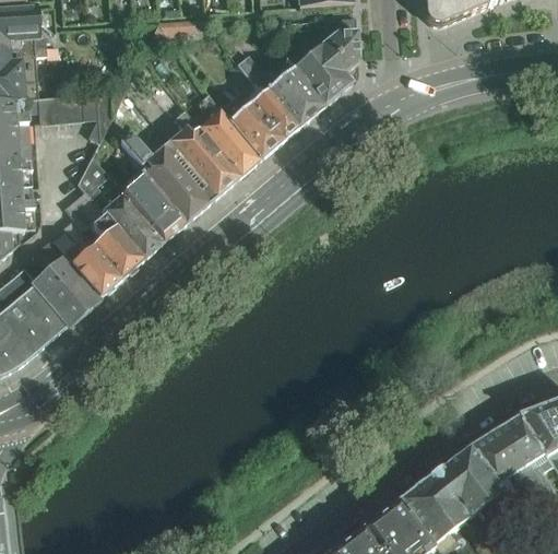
[(424,0),(425,13),(425,15),(426,18),(427,20),(428,21),(429,23),(431,24),(434,25),(436,25),(438,25),(441,25),(443,24),(453,20),(462,16),(488,6),(501,0),(424,0)]
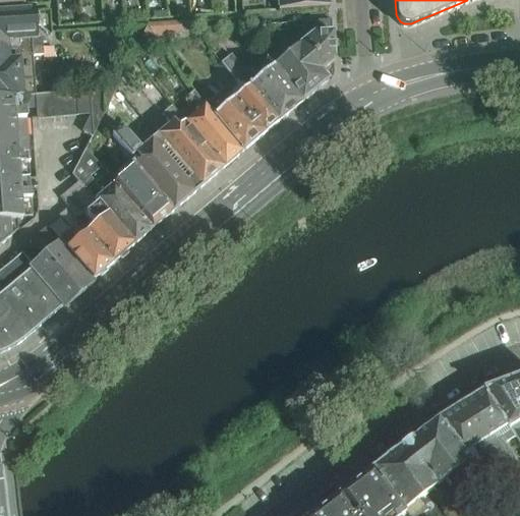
[(38,42),(37,34),(35,5),(0,8),(0,94),(14,94),(36,92),(36,91),(37,91),(34,51),(45,50),(44,41),(38,42)]
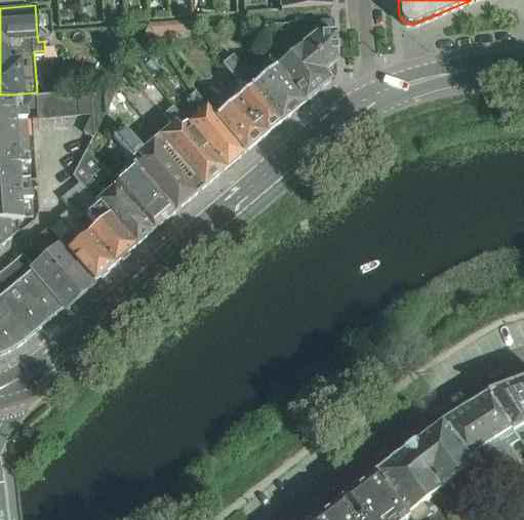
[(195,27),(195,16),(151,21),(157,33),(178,31),(178,28),(195,27)]
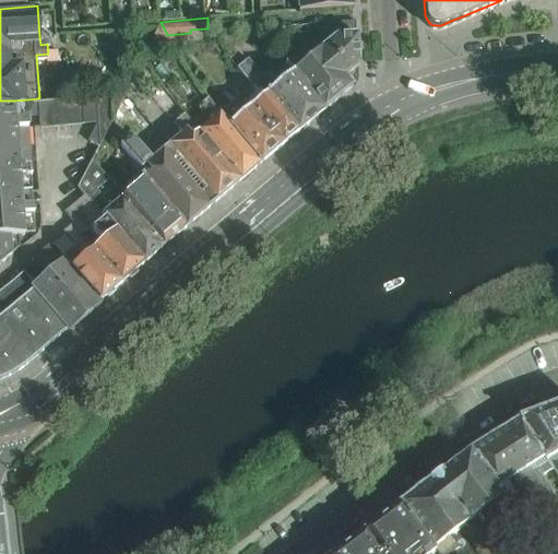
[(171,42),(167,35),(161,22),(153,35),(159,45),(171,42)]
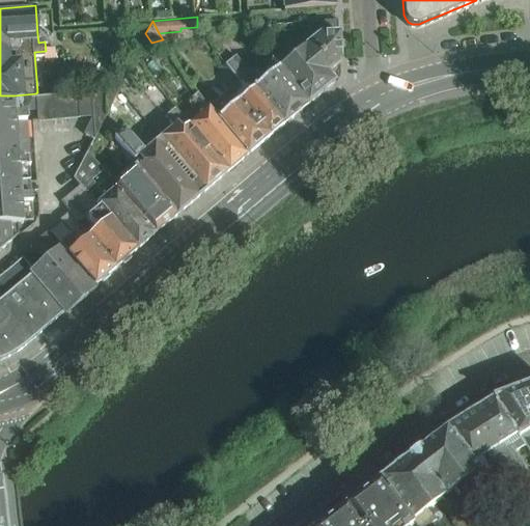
[(335,79),(328,68),(341,58),(339,30),(317,32),(279,63),(310,100),(324,88),(335,79)]
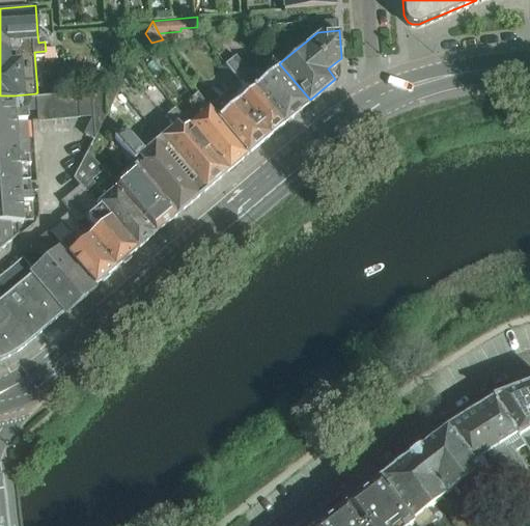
[(135,53),(123,80),(129,88),(141,62),(135,53)]
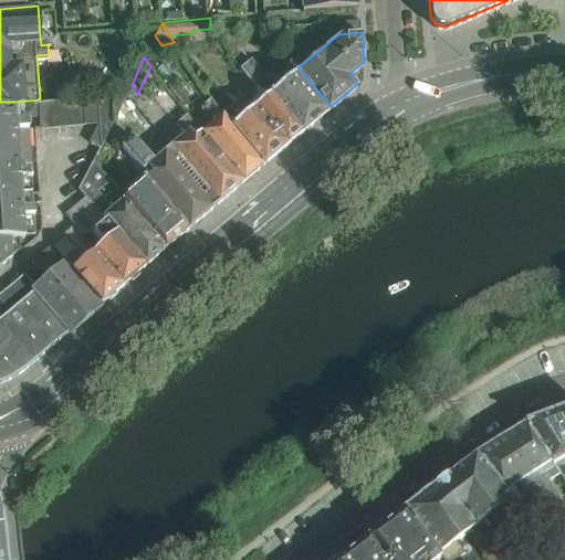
[(331,106),(297,67),(293,71),(288,65),(270,80),(250,56),(241,64),(257,82),(257,81),(269,94),(271,92),(303,128),(331,106)]
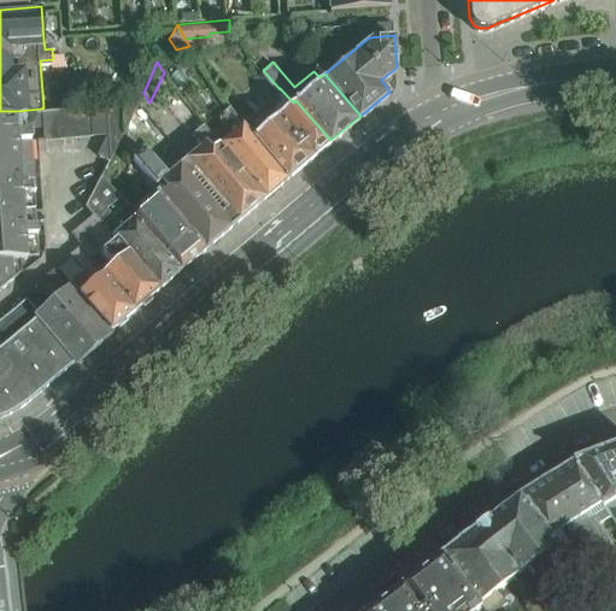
[(295,100),(293,103),(280,88),(280,89),(244,119),(251,129),(289,174),(314,153),(330,140),(295,100)]
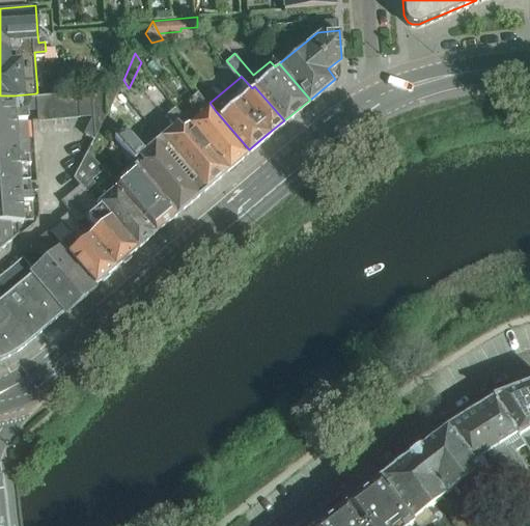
[(120,85),(105,86),(106,105),(111,104),(120,85)]
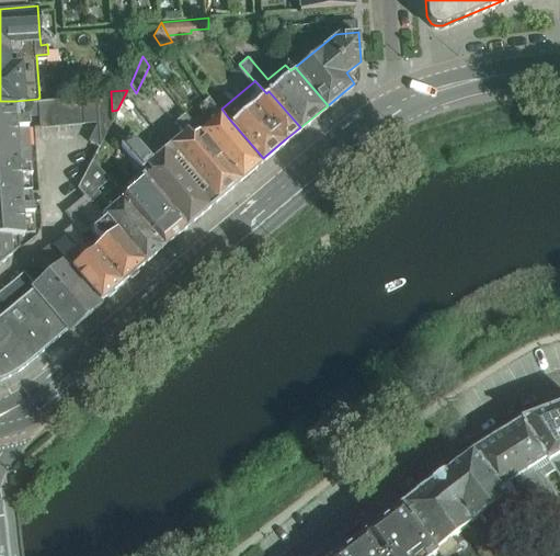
[(111,91),(100,92),(102,111),(112,111),(111,91)]
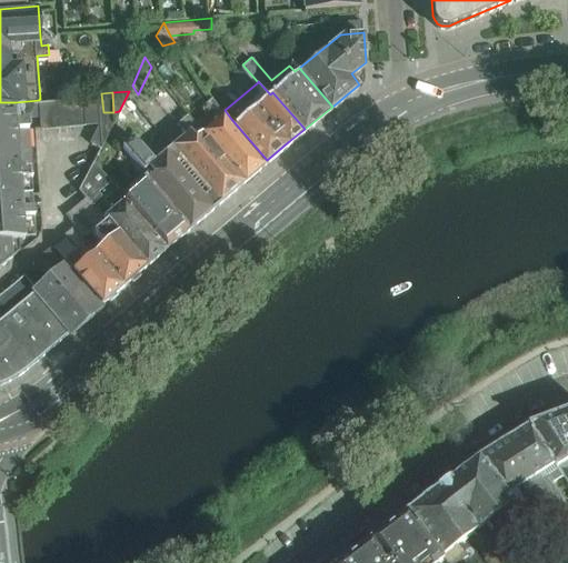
[(101,93),(91,94),(93,113),(103,112),(101,93)]
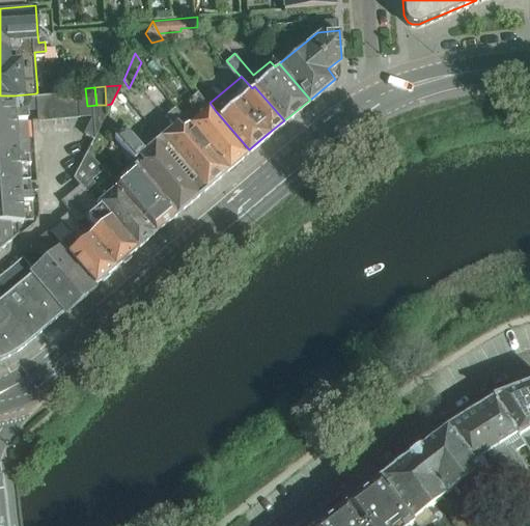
[(85,88),(75,89),(77,107),(87,106),(85,88)]
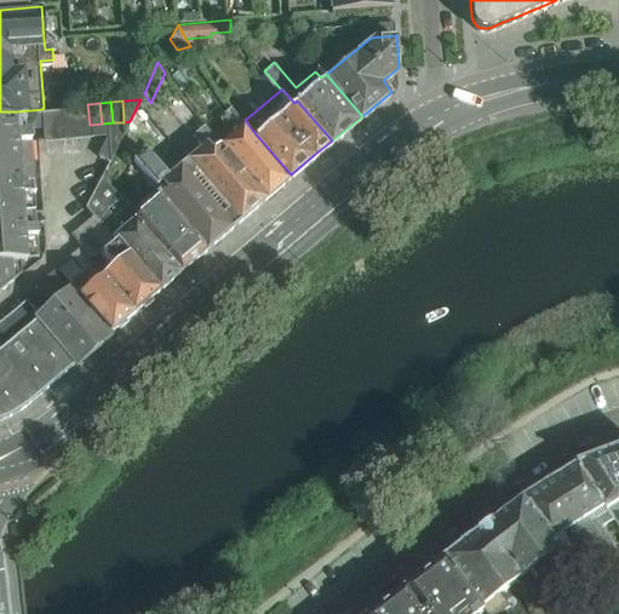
[(222,112),(221,115),(225,121),(233,131),(223,138),(270,193),(291,174),(252,130),(245,120),(231,103),(222,112)]
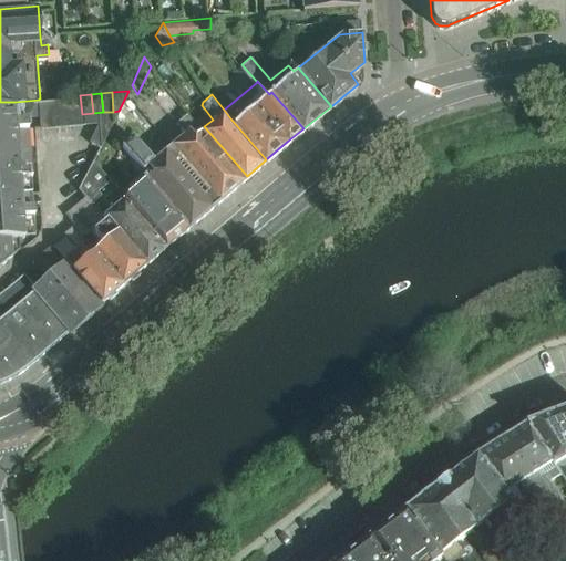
[(80,95),(67,96),(70,123),(83,122),(82,114),(80,95)]
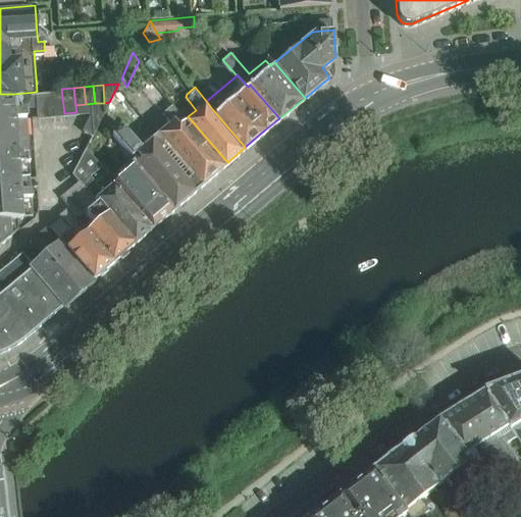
[(61,89),(49,90),(51,114),(64,113),(61,89)]
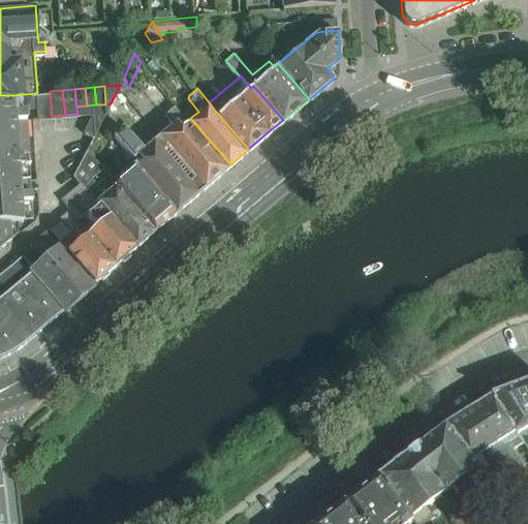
[(37,92),(36,92),(36,93),(38,115),(38,117),(52,116),(50,91),(37,92)]
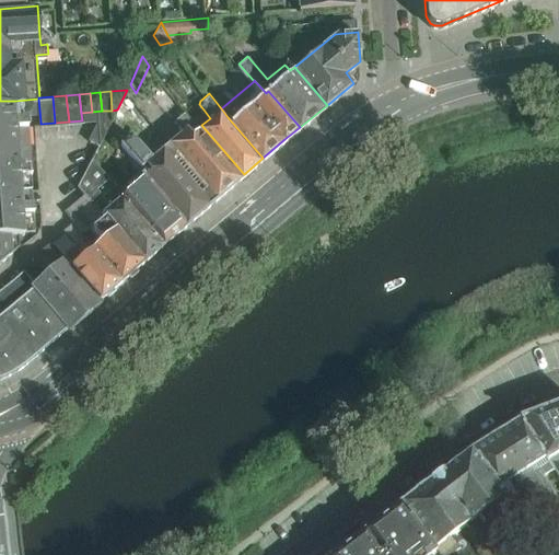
[(0,143),(31,142),(28,110),(16,111),(15,101),(0,101),(0,143)]
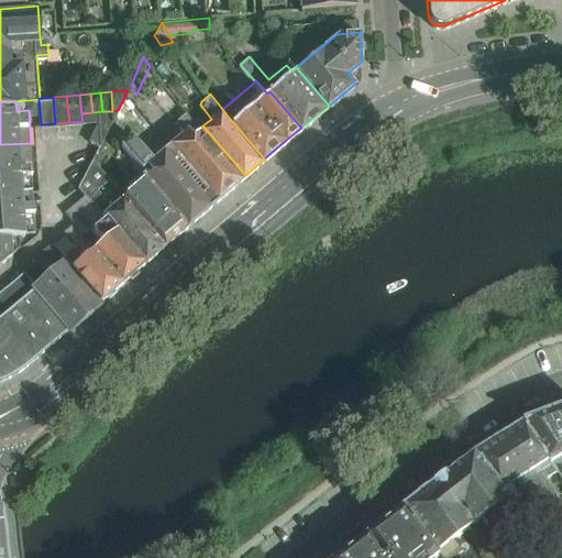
[(198,121),(196,118),(195,119),(187,110),(175,119),(185,130),(172,141),(219,197),(245,175),(198,121)]
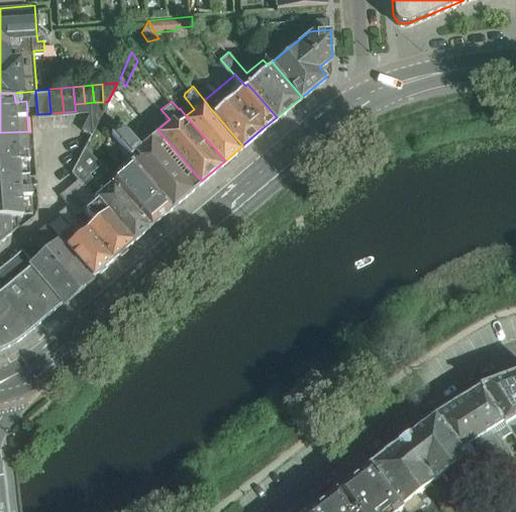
[(90,111),(86,118),(96,124),(104,108),(90,109),(90,111)]
